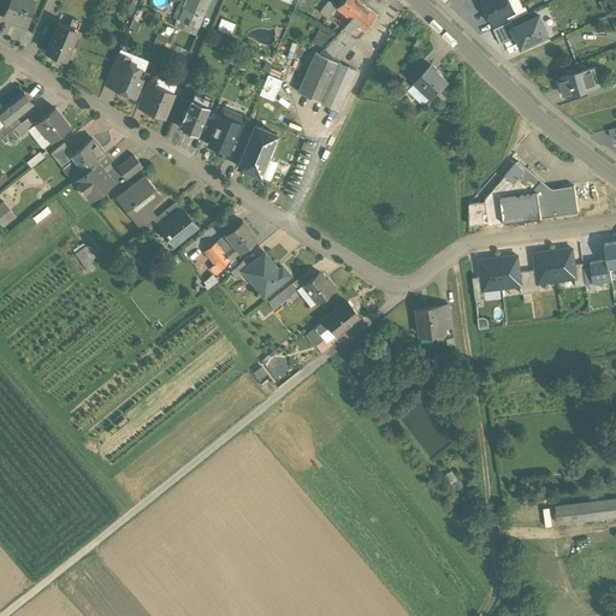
[(11,0),(4,0),(0,10),(0,16),(4,18),(11,0)]
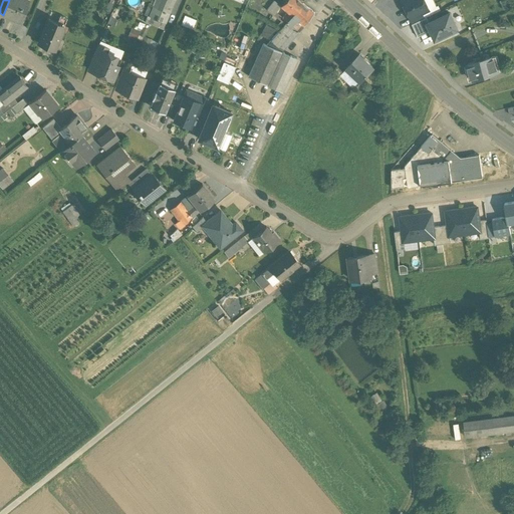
[(28,2),(24,0),(9,0),(3,15),(20,22),(28,2)]
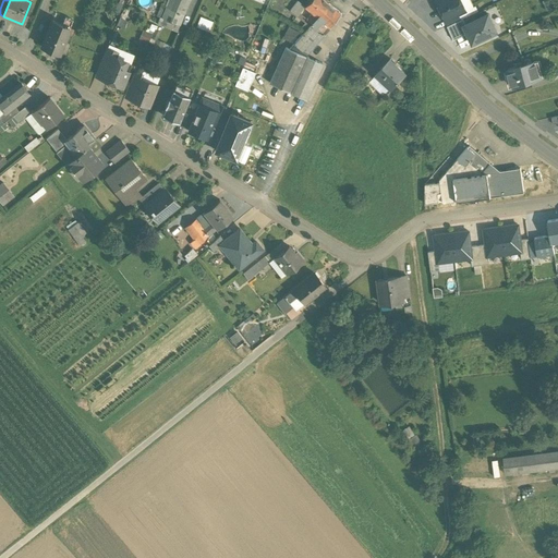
[(169,0),(161,20),(180,27),(191,0),(169,0)]
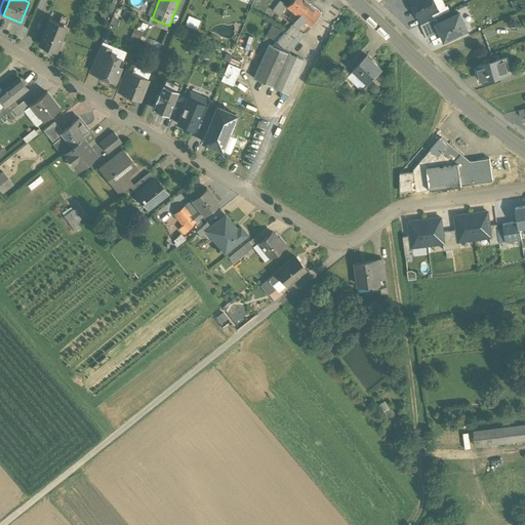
[(310,5),(304,0),(293,0),(287,8),(294,14),(298,17),(310,5)]
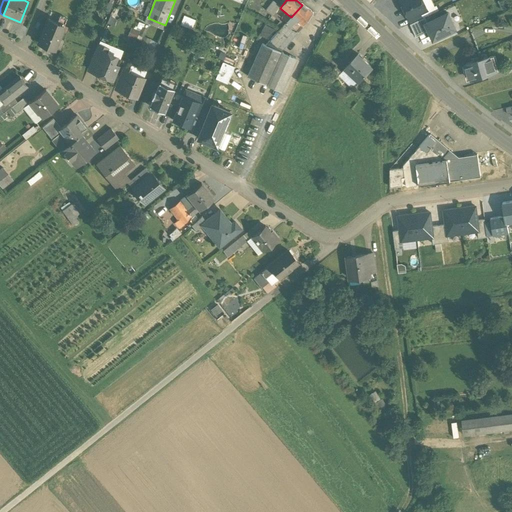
[(406,0),(400,3),(409,20),(420,15),(423,13),(421,7),(422,5),(423,4),(420,0),(406,0)]
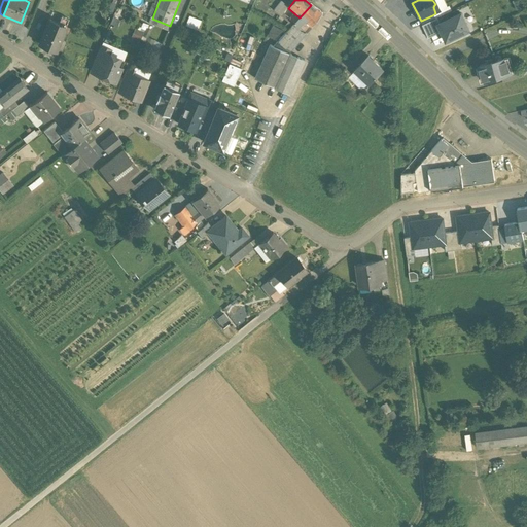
[(288,8),(282,3),(275,12),(281,18),(288,8)]
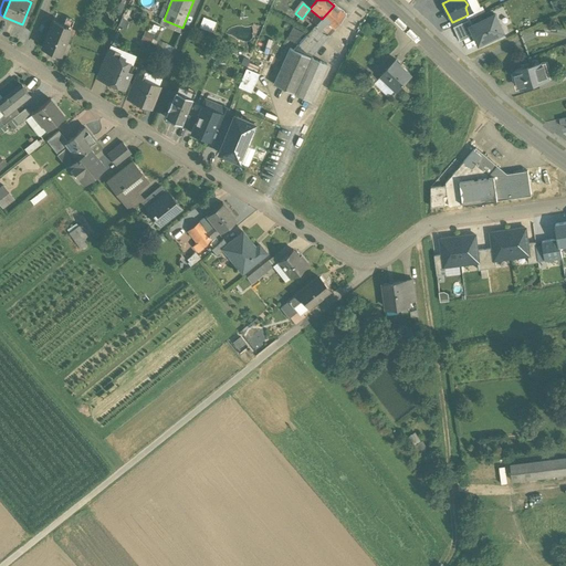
[(316,27),(294,52),(311,60),(347,17),(334,6),(322,19),(316,27)]
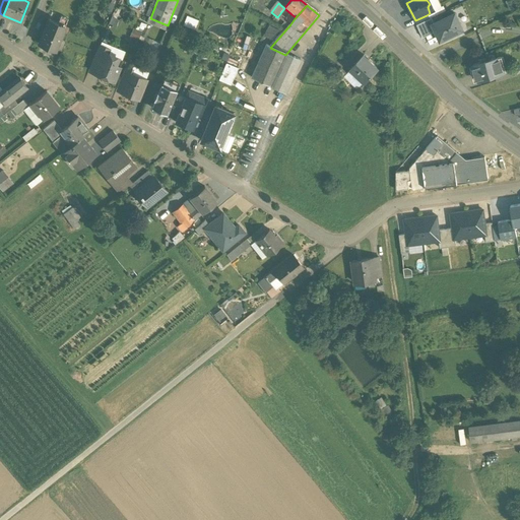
[(291,14),(286,20),(290,24),(296,17),(291,14)]
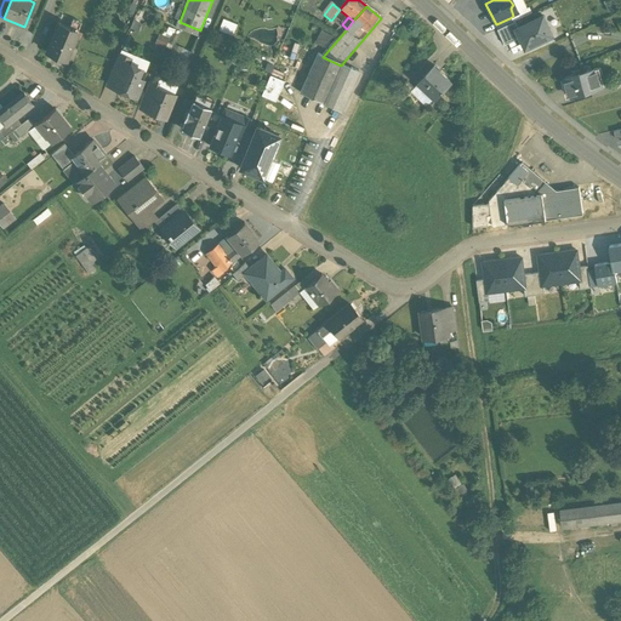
[(510,18),(496,24),(499,32),(512,24),(510,18)]
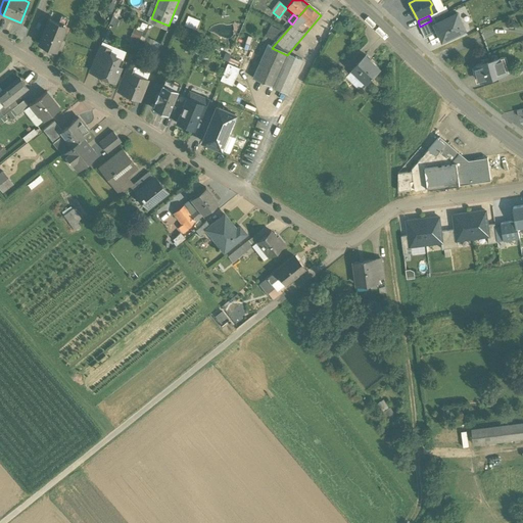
[(436,26),(433,28),(436,35),(441,45),(466,34),(458,16),(436,26)]
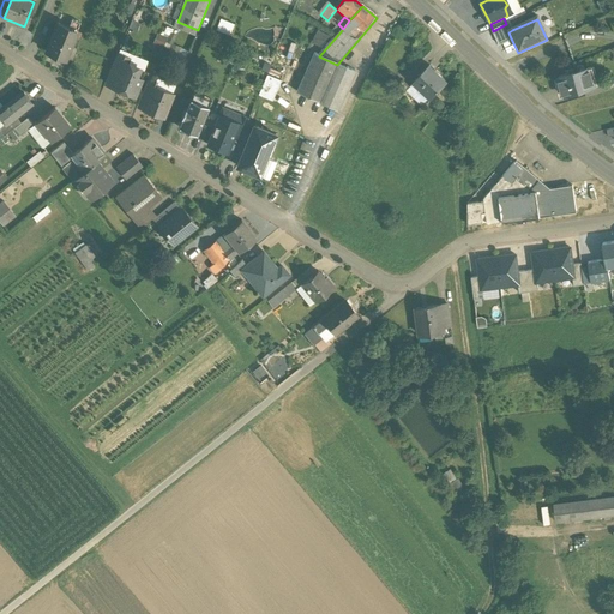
[(220,20),(217,32),(230,35),(233,23),(220,20)]
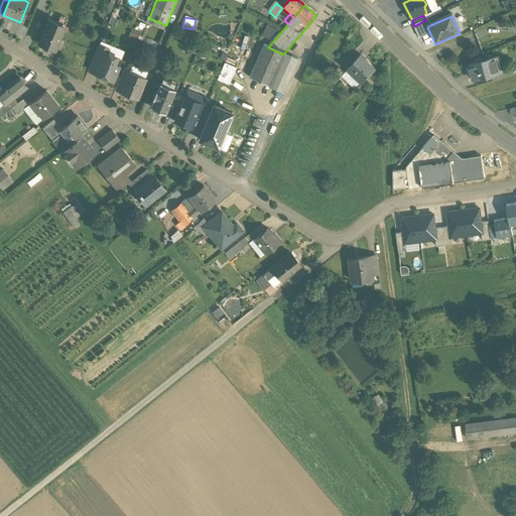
[(65,26),(48,20),(39,44),(54,50),(55,49),(59,39),(65,26)]
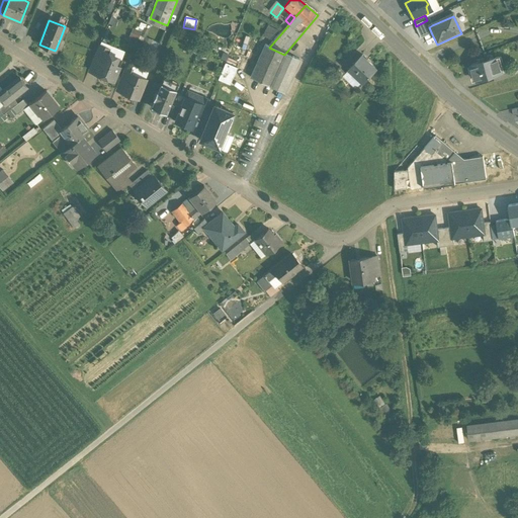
[(427,20),(416,26),(414,27),(421,40),(432,34),(429,27),(432,25),(429,20),(427,20)]
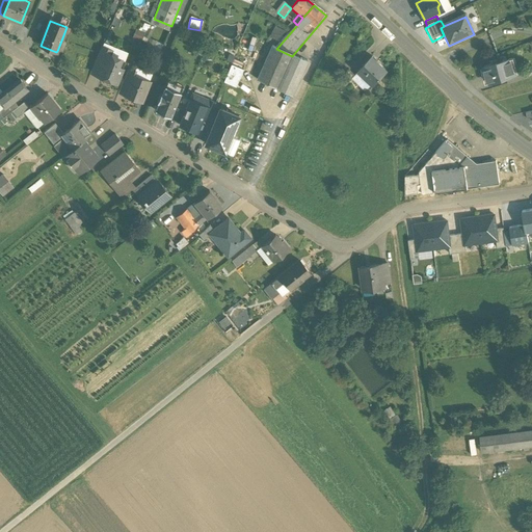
[(275,27),(270,37),(278,42),(284,30),(275,27)]
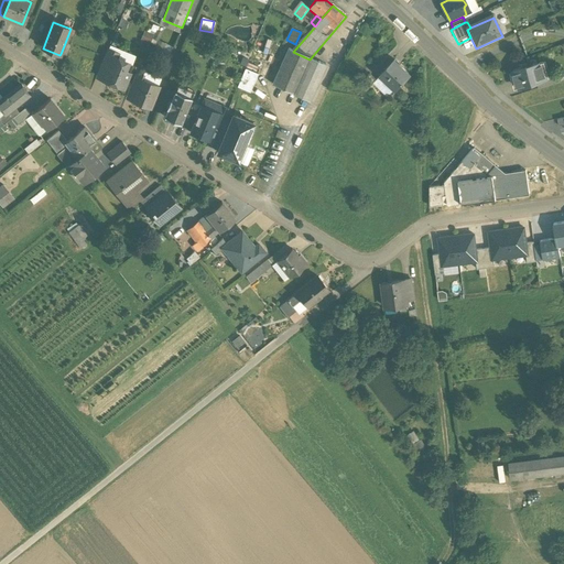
[(152,36),(145,34),(142,43),(149,45),(152,36)]
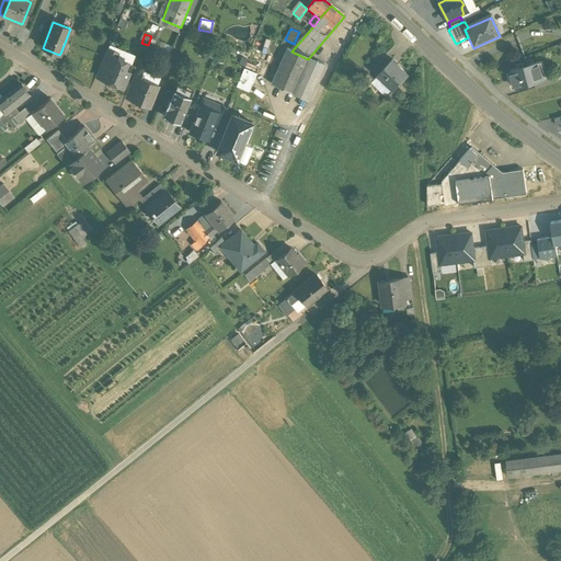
[(172,49),(152,41),(149,47),(169,56),(172,49)]
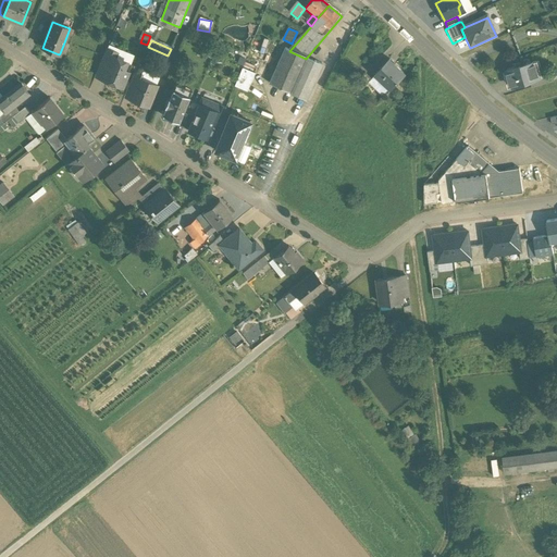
[(70,46),(64,42),(60,53),(66,56),(70,46)]
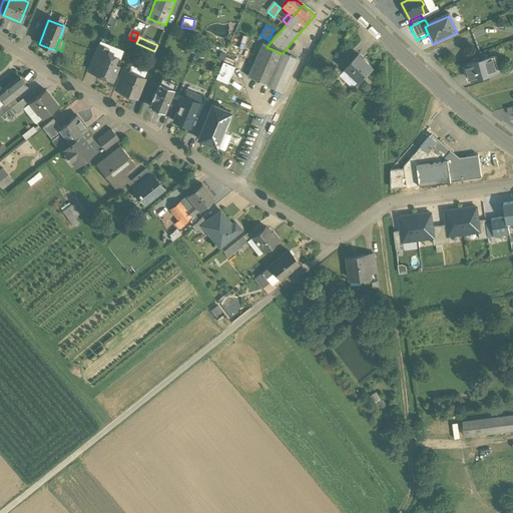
[(109,51),(98,46),(92,60),(98,62),(100,63),(104,53),(107,54),(109,51)]
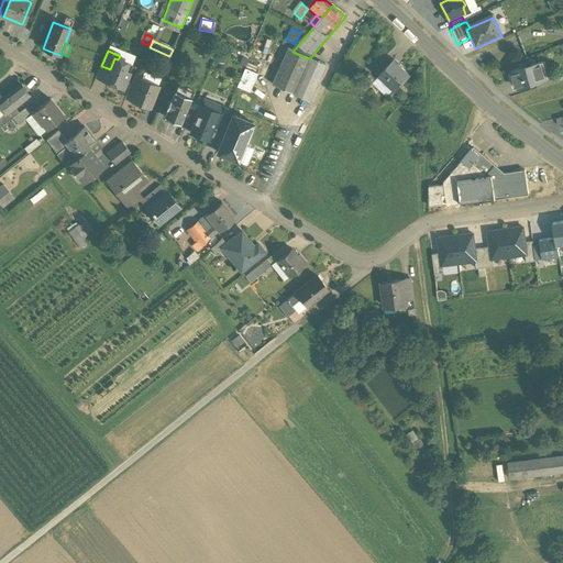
[(293,52),(289,51),(273,87),(293,96),(309,59),(293,52)]
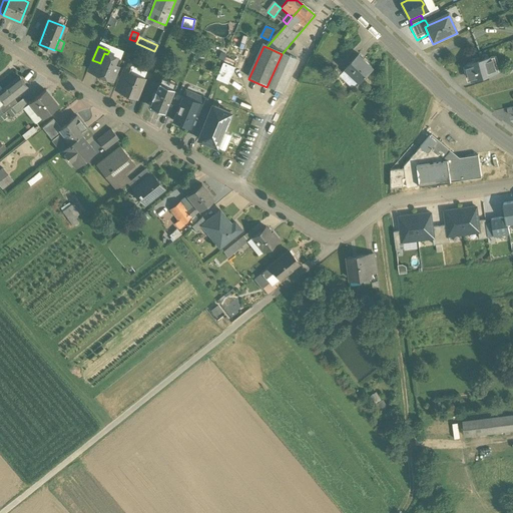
[(107,54),(104,53),(100,63),(98,62),(93,72),(112,80),(118,66),(113,64),(116,58),(107,54)]
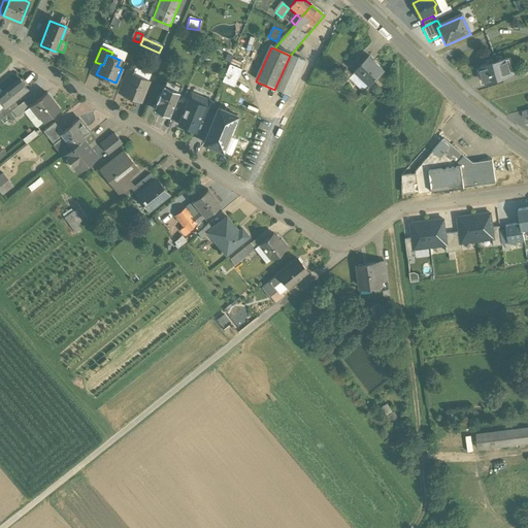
[(290,56),(274,90),(291,97),(305,63),(290,56)]
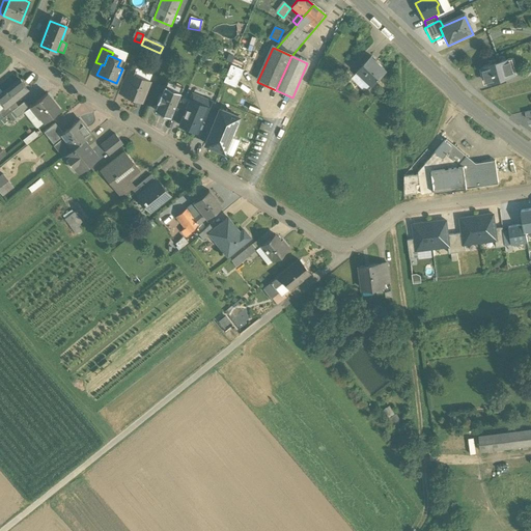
[(386,72),(371,58),(358,73),(371,85),(372,86),(386,72)]
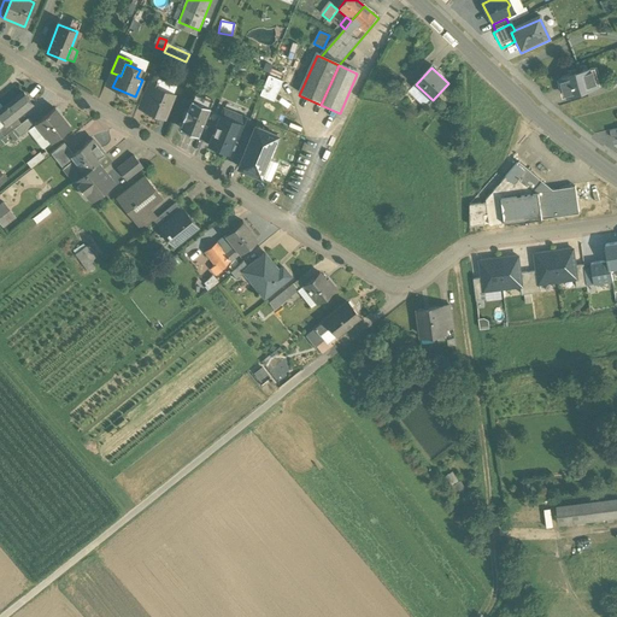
[(282,80),(283,75),(271,70),(269,75),(282,80)]
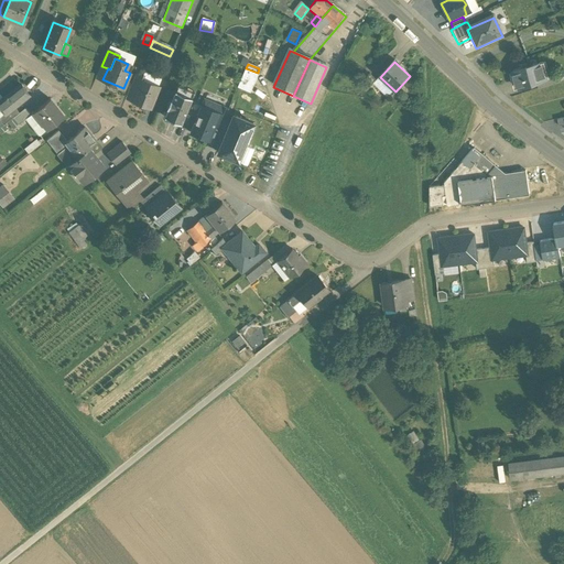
[(541,72),(539,64),(511,73),(514,83),(517,82),(519,88),(537,83),(546,79),(546,78),(544,71),(541,72)]
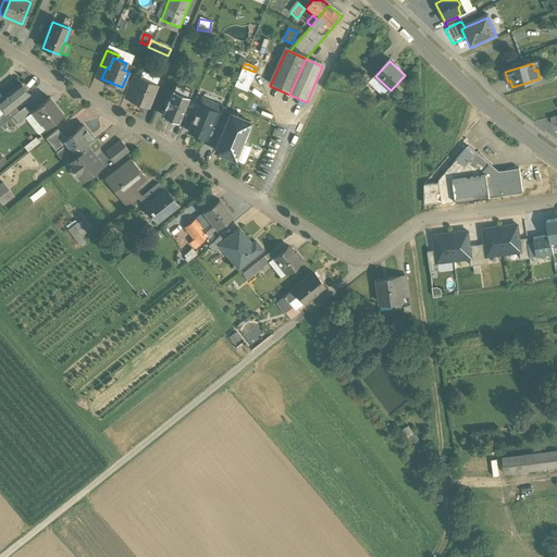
[(256,75),(243,69),(235,87),(248,93),(256,75)]
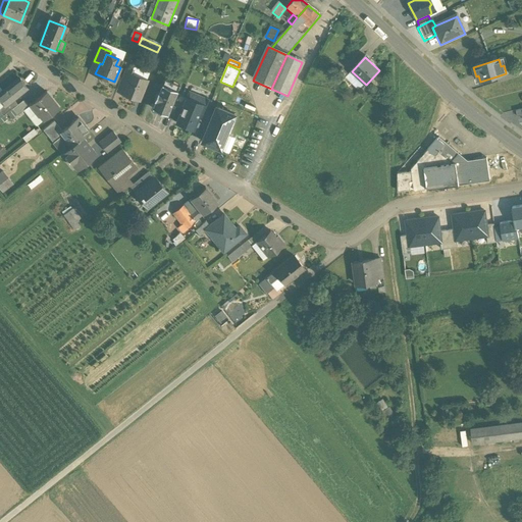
[(126,68),(121,81),(126,83),(129,74),(132,75),(133,70),(126,68)]
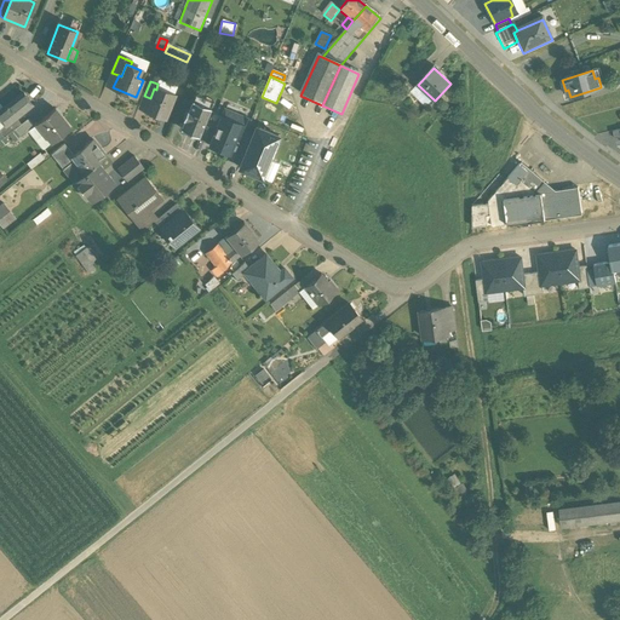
[(407,82),(395,95),(402,102),(411,93),(414,90),(407,82)]
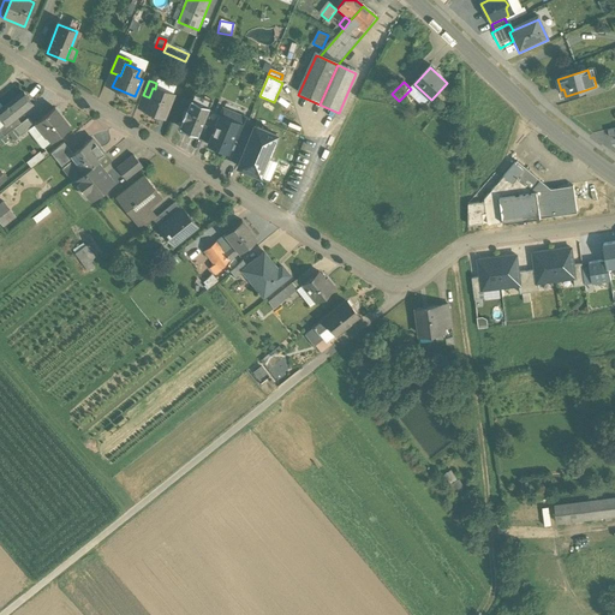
[(596,87),(585,90),(586,96),(610,89),(608,82),(596,85),(596,87)]
